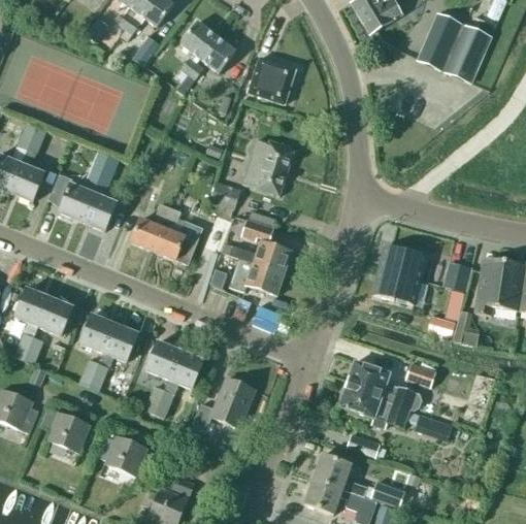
[(89,0),(83,9),(93,17),(103,0),(89,0)]
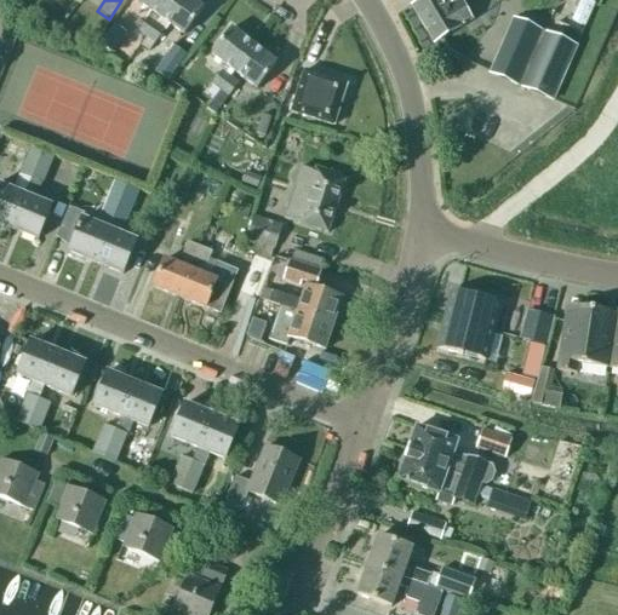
[(149,15),(139,27),(149,34),(172,0),(142,0),(153,7),(149,15)]
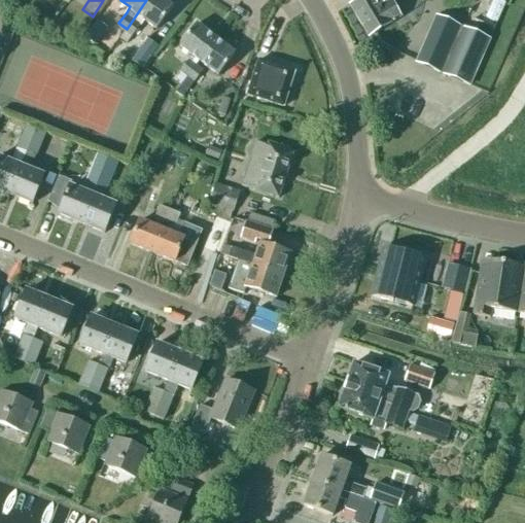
[(174,4),(169,0),(146,0),(127,29),(133,33),(141,22),(142,23),(145,18),(158,26),(174,4)]
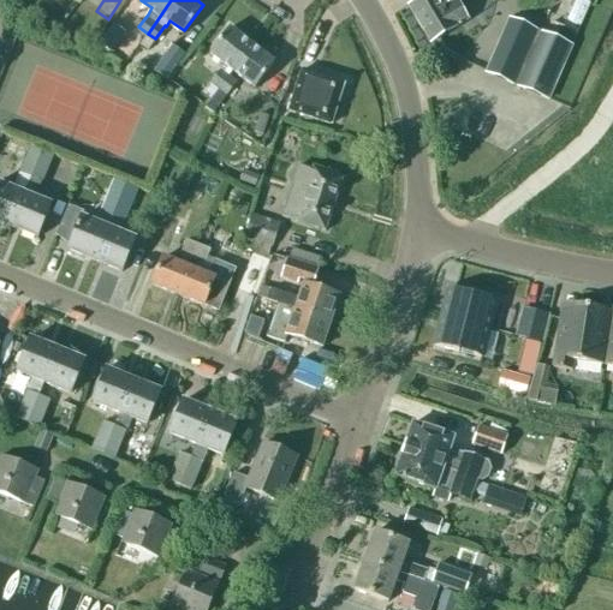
[(463,22),(463,19),(469,16),(459,0),(415,0),(411,3),(433,39),(456,24),(459,22),(460,23),(463,22)]
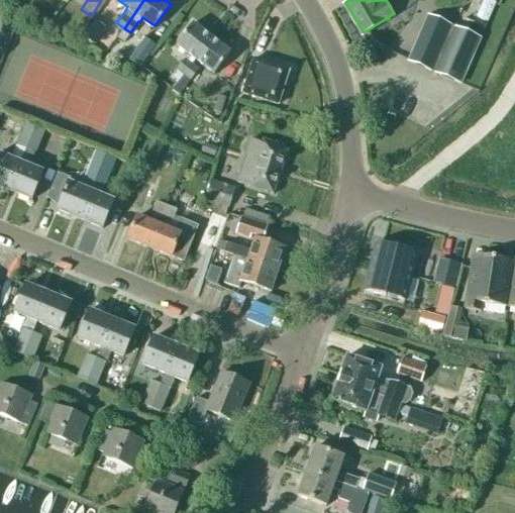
[(410,58),(461,80),(481,35),(429,13),(410,58)]
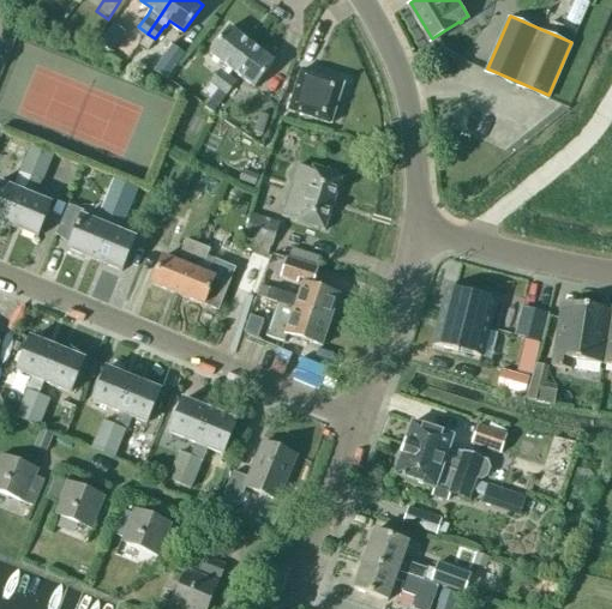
[(99,40),(113,49),(127,28),(113,19),(99,40)]
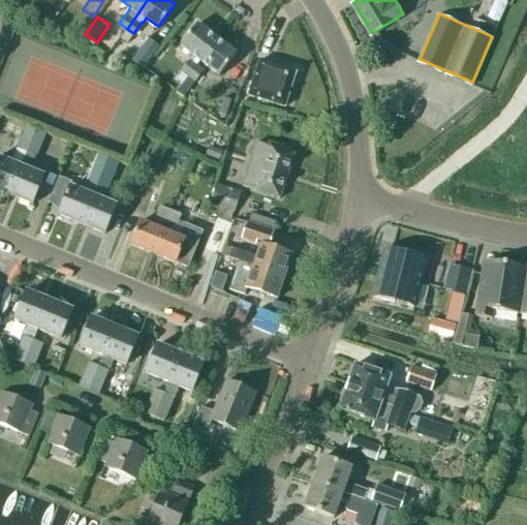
[(189,72),(189,73),(190,71),(197,62),(200,58),(217,35),(198,21),(181,43),(193,52),(189,57),(190,58),(182,68),(176,76),(182,82),(189,72)]
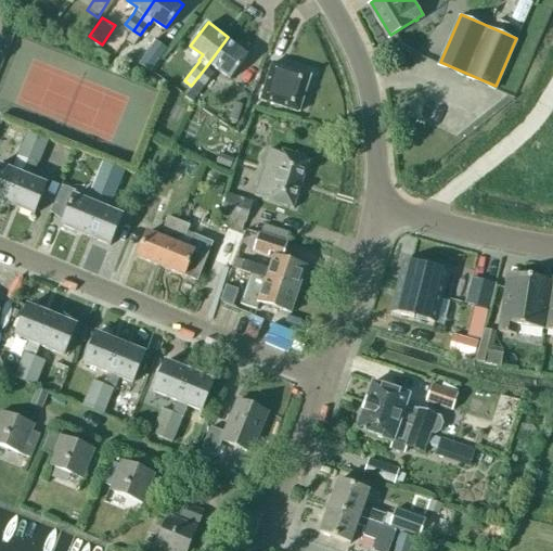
[(140,35),(133,30),(128,37),(134,42),(140,35)]
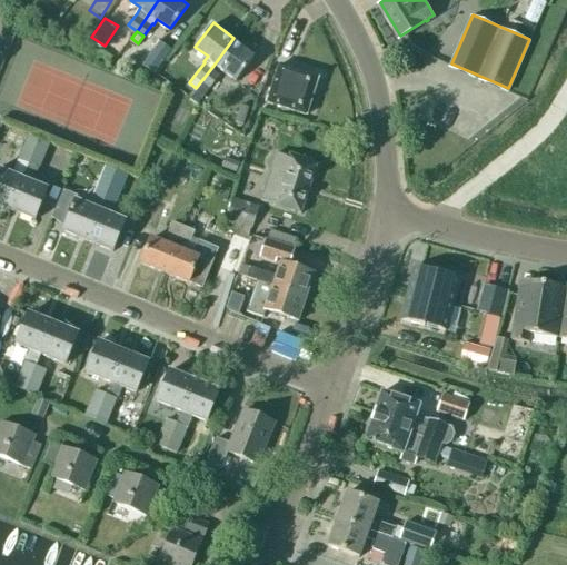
[(255,55),(234,38),(216,62),(237,78),(255,55)]
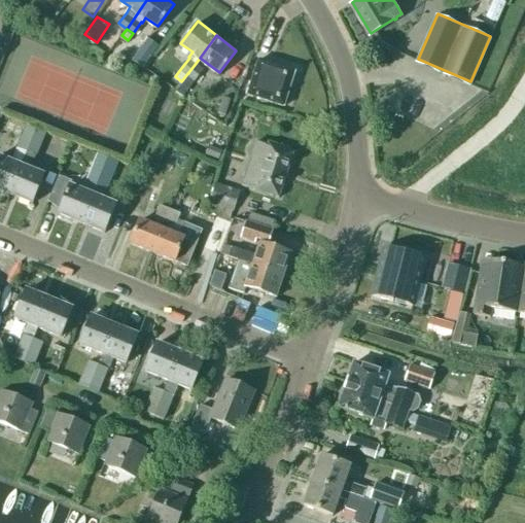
[(149,36),(134,58),(144,65),(160,43),(149,36)]
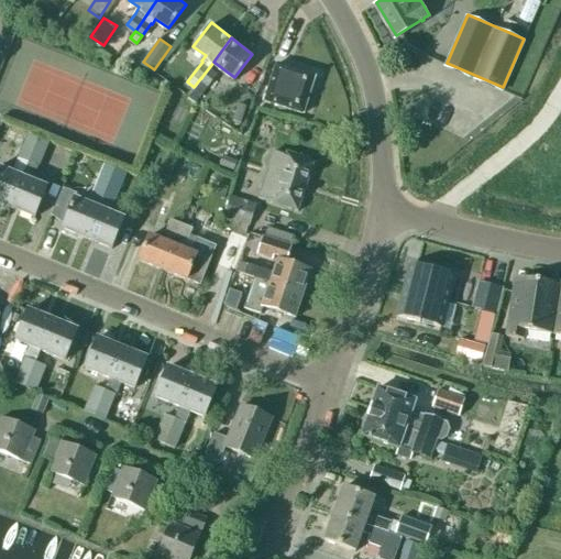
[(316,74),(282,62),(270,99),(304,110),(316,74)]
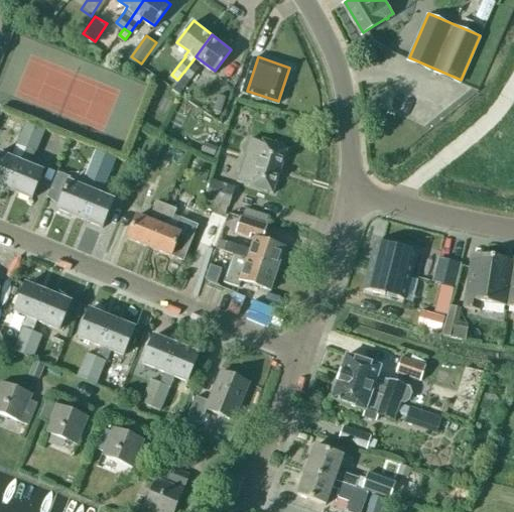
[(184,74),(185,74),(190,78),(200,66),(193,60),(185,70),(184,72),(183,73),(184,74)]
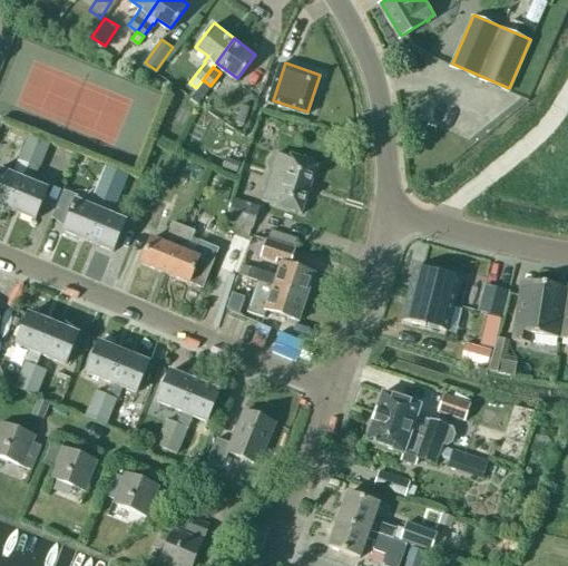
[(251,105),(242,103),(236,119),(245,123),(251,105)]
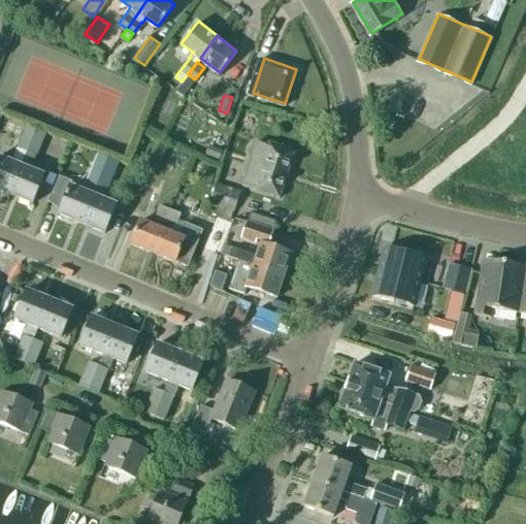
[(0,187),(10,192),(37,126),(28,122),(19,144),(19,145),(13,160),(0,154),(0,187)]
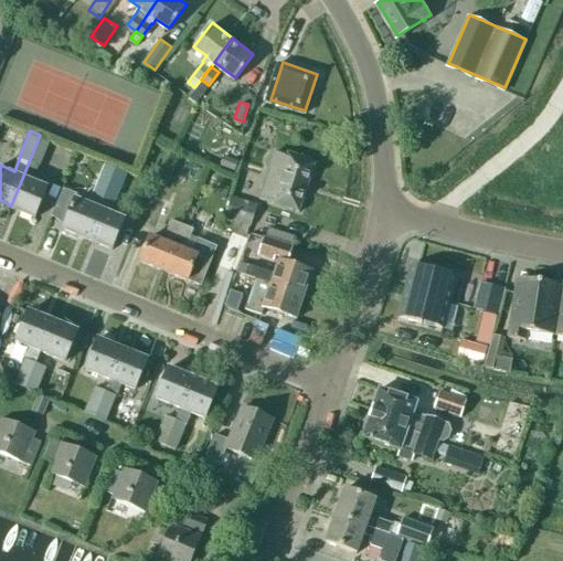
[(51,139),(40,135),(11,205),(35,215),(49,184),(33,179),(40,163),(51,139)]
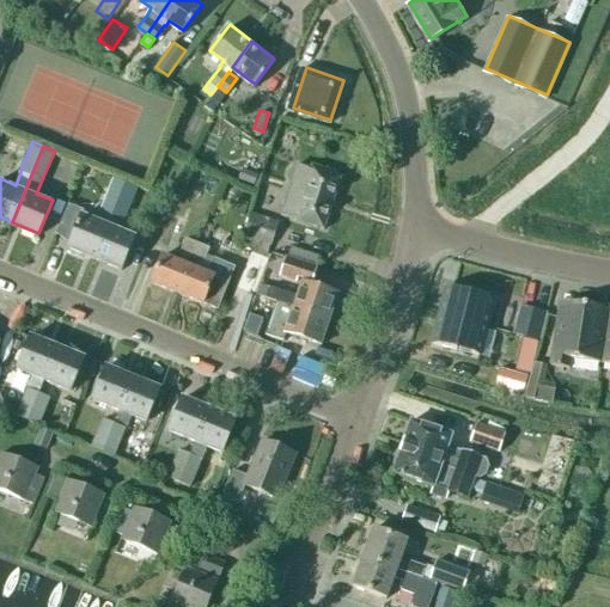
[(342,173),(309,163),(300,189),(334,200),(342,173)]
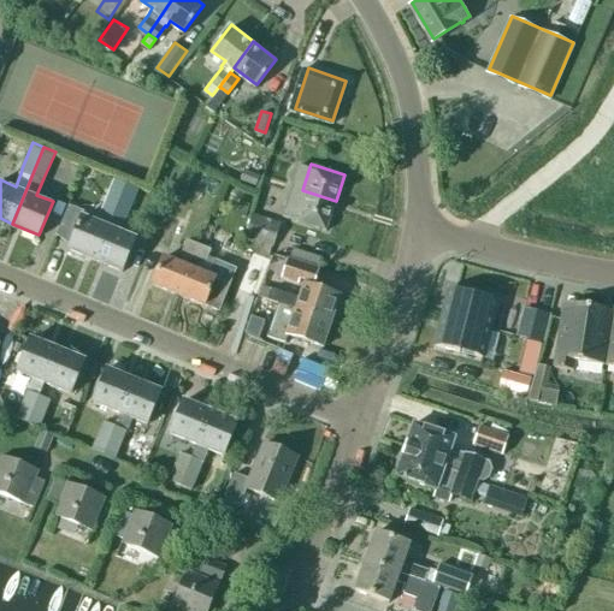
[(110,225),(117,208),(128,182),(117,177),(105,203),(106,203),(99,220),(83,213),(69,247),(96,257),(110,225)]
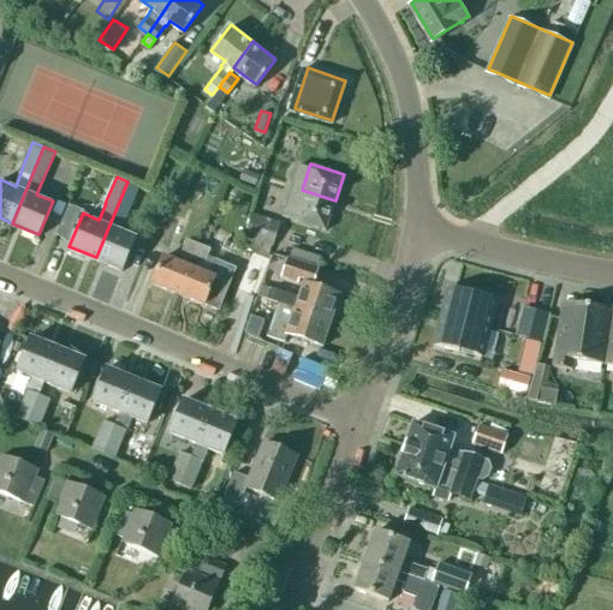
[(128,211),(138,185),(128,181),(117,208),(128,211)]
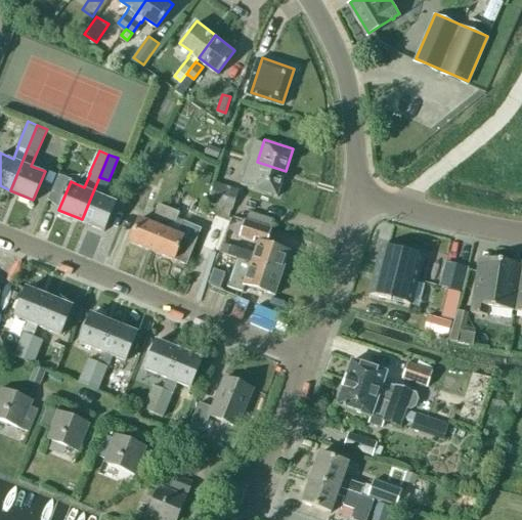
[(240,187),(216,178),(209,199),(232,207),(240,187)]
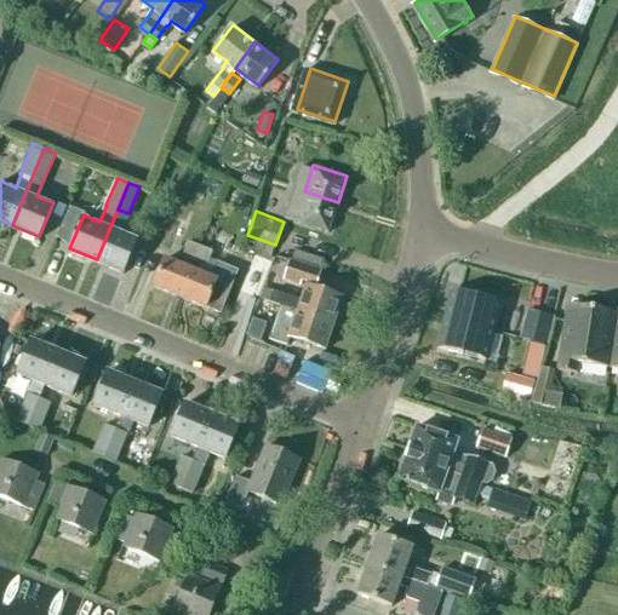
[(178,218),(167,213),(155,241),(171,247),(183,219),(178,218)]
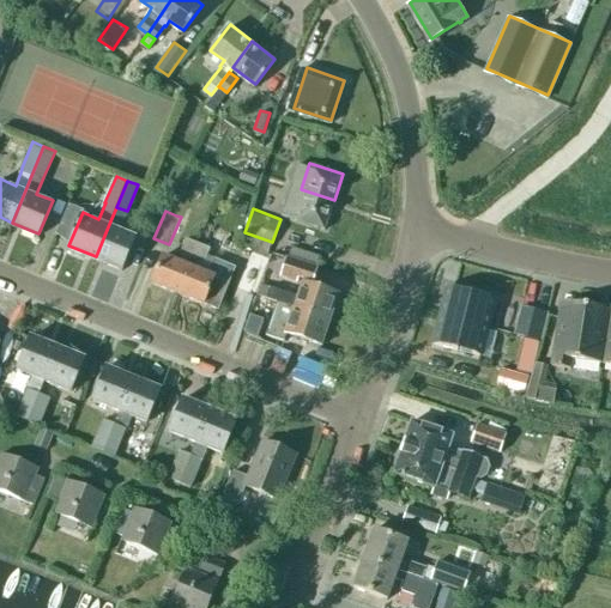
[(122,267),(137,235),(109,224),(96,256),(122,267)]
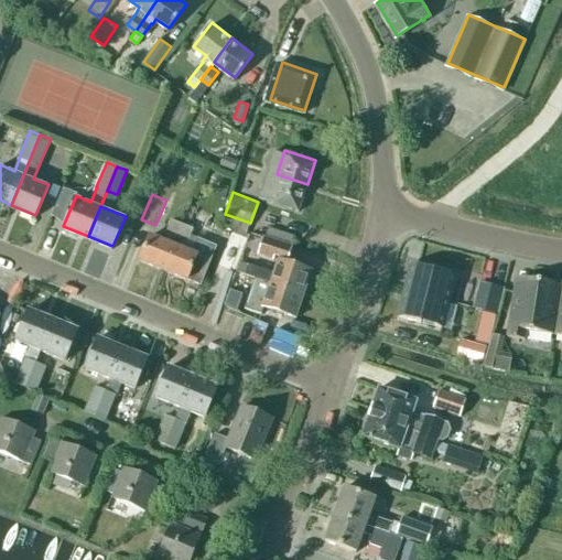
[(140,258),(164,268),(183,223),(172,218),(168,230),(170,233),(166,239),(151,233),(140,258)]
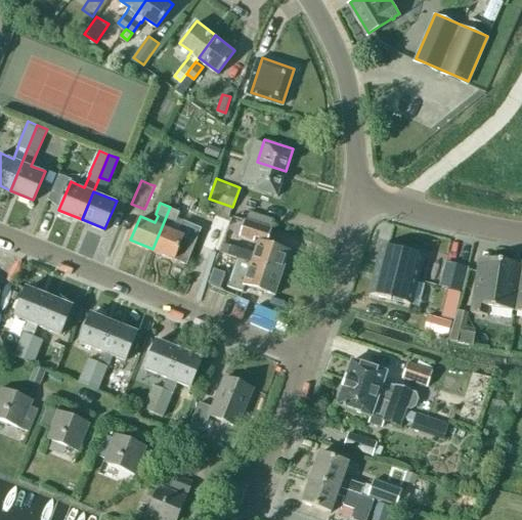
[(174,222),(179,210),(170,207),(153,249),(175,257),(187,262),(202,226),(183,218),(178,231),(169,228),(172,221),(174,222)]
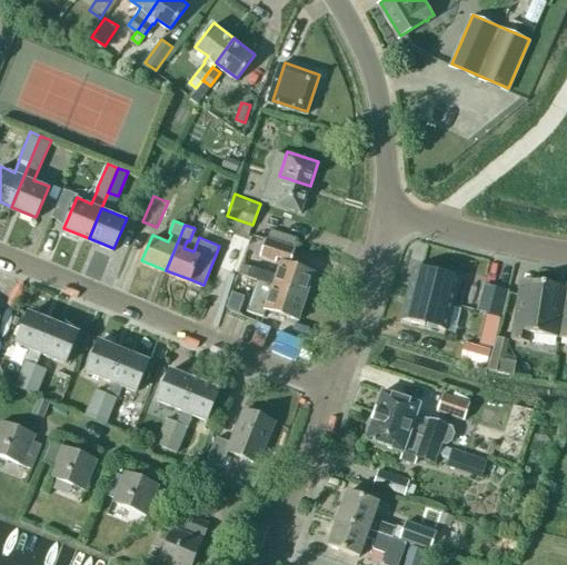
[(226,258),(238,263),(248,238),(235,233),(226,258)]
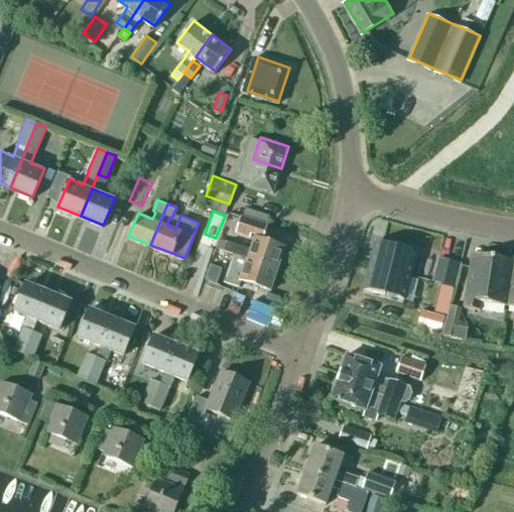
[(248,256),(278,266),(285,245),(264,238),(269,223),(243,214),(238,229),(255,235),(251,247),(239,242),(235,252),(248,256)]
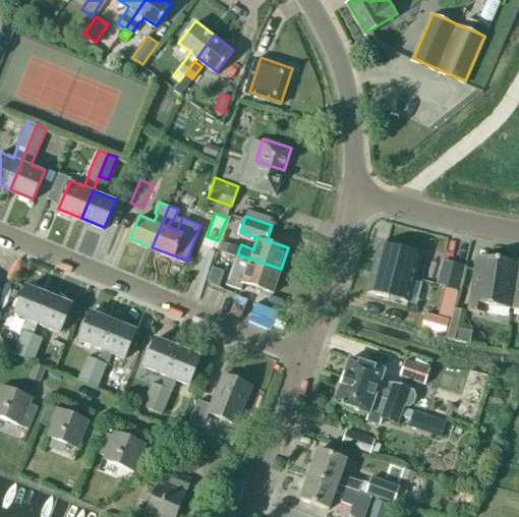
[(414,276),(420,251),(382,241),(376,266),(414,276)]
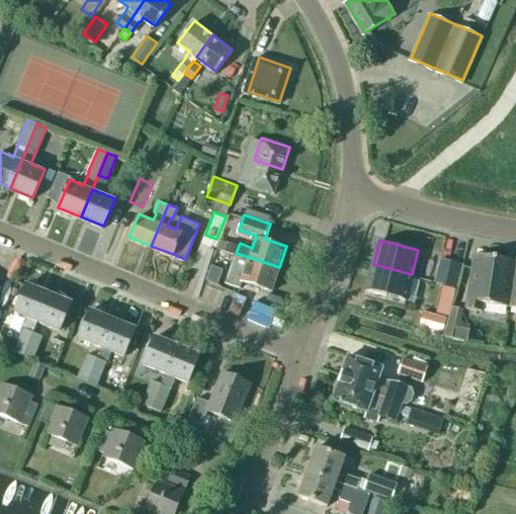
[(465,307),(483,309),(484,301),(509,305),(515,270),(515,259),(475,252),(465,307)]
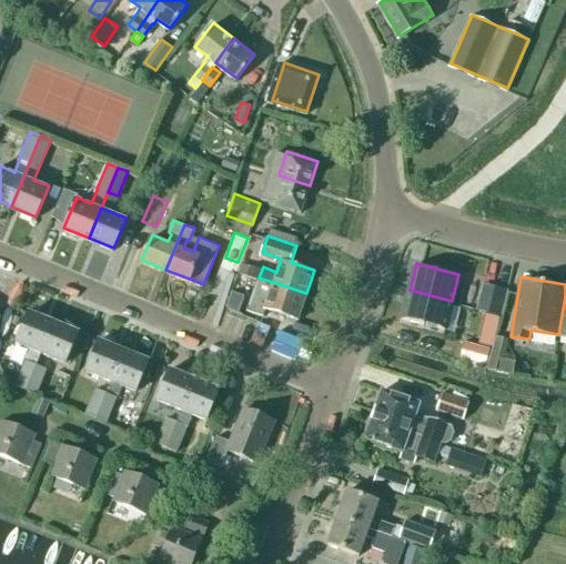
[(266,306),(299,316),(306,293),(273,282),(259,278),(258,278),(249,306),(264,312),(266,306)]
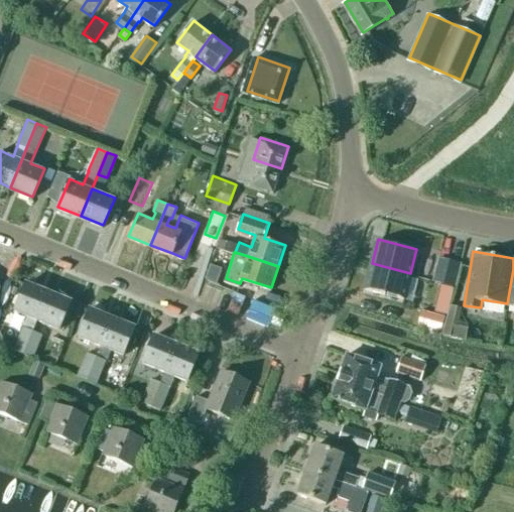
[(457,259),(439,255),(433,278),(456,284),(462,261),(457,259)]
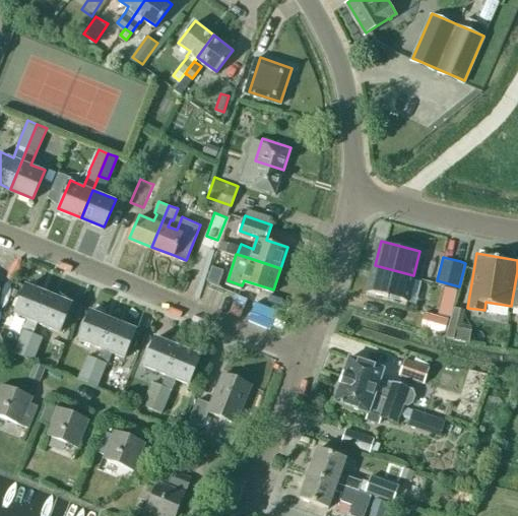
[(223,269),(217,266),(214,265),(213,265),(208,279),(209,280),(219,283),(223,269)]
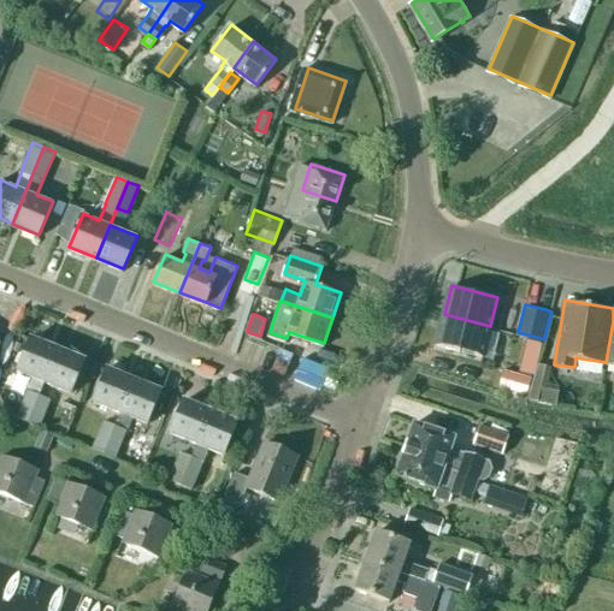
[(483,355),(490,326),(444,314),(437,343),(483,355)]
